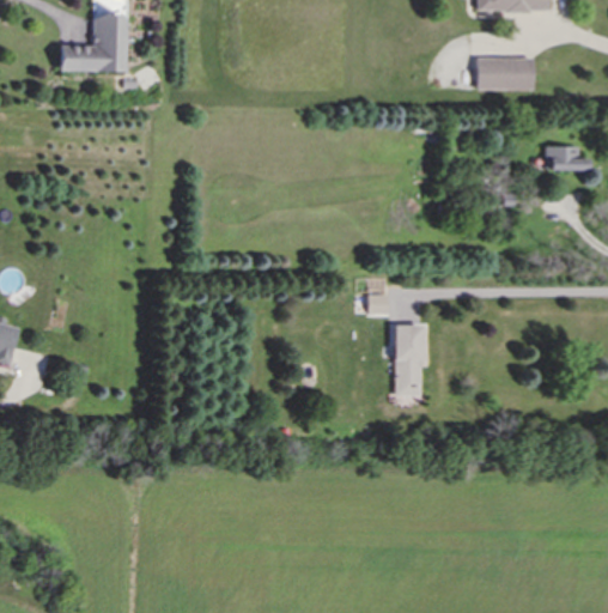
[(60,46),(60,71),(127,72),(127,0),(93,0),(93,46),(60,46)]
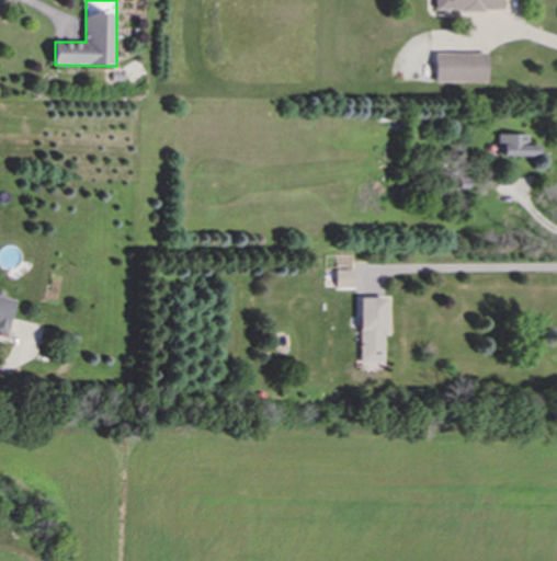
[(502,0),(438,0),(438,10),(502,11),(502,0)]
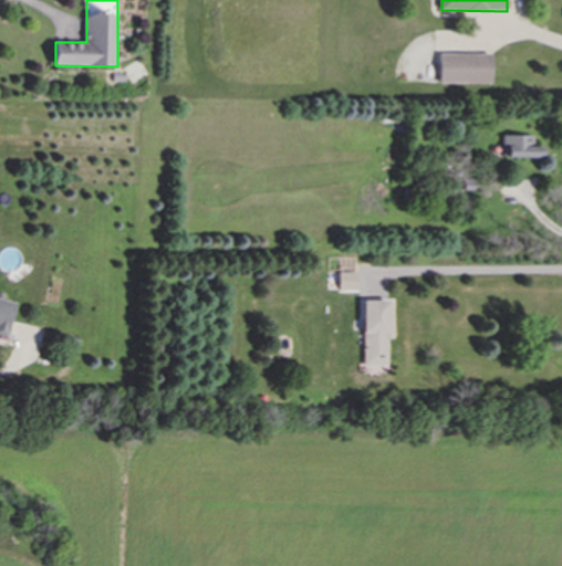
[(441,82),(493,83),(495,54),(441,53),(441,82)]
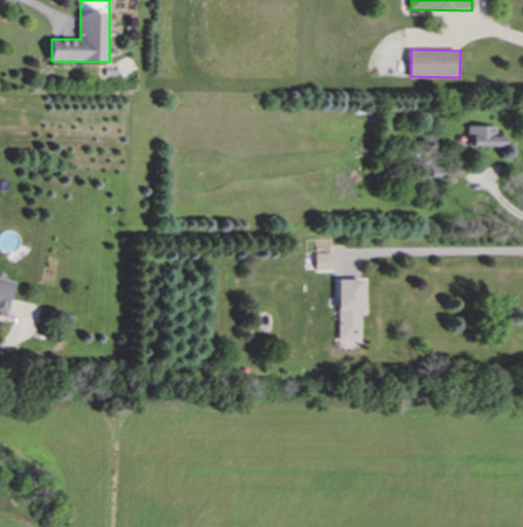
[(499,127),(469,126),(469,146),(507,146),(508,136),(499,136),(499,127)]
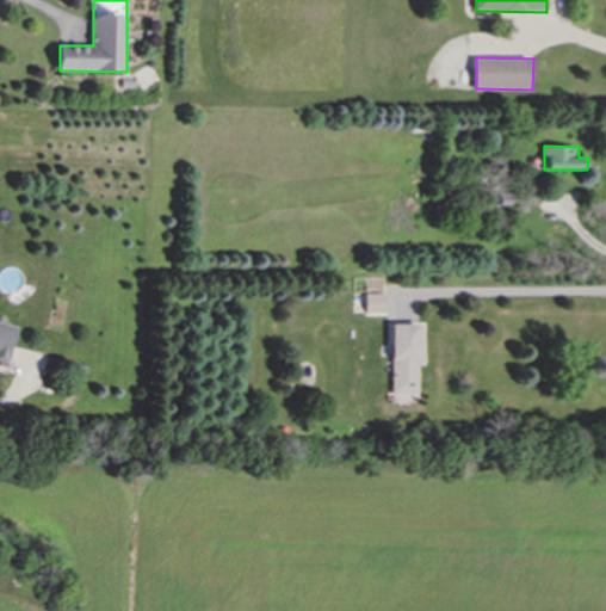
[(388,295),(369,295),(369,314),(388,314),(388,295)]
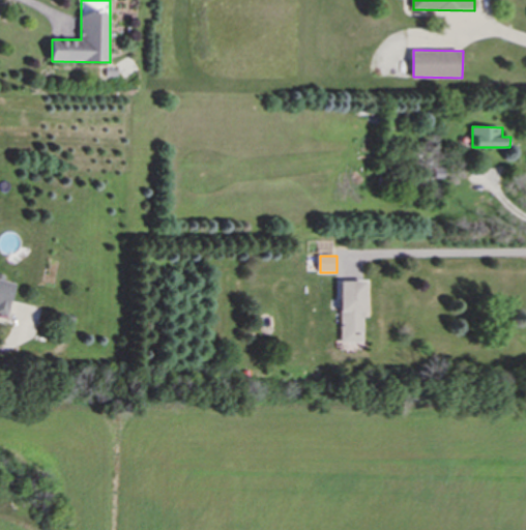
[(19,285),(0,278),(0,313),(10,316),(19,285)]
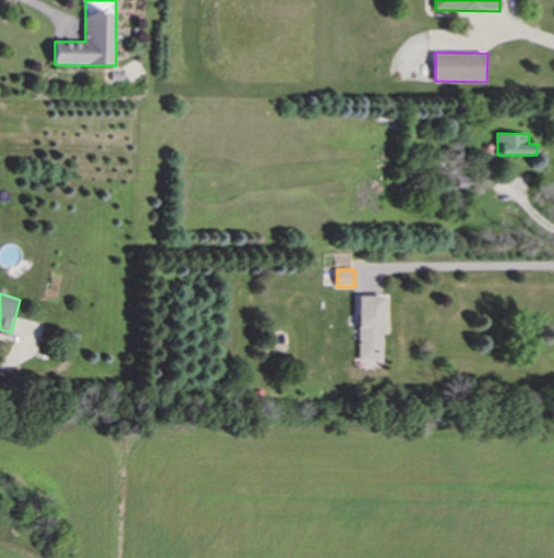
[(393,334),(392,295),(360,296),(361,360),(385,360),(384,334),(393,334)]
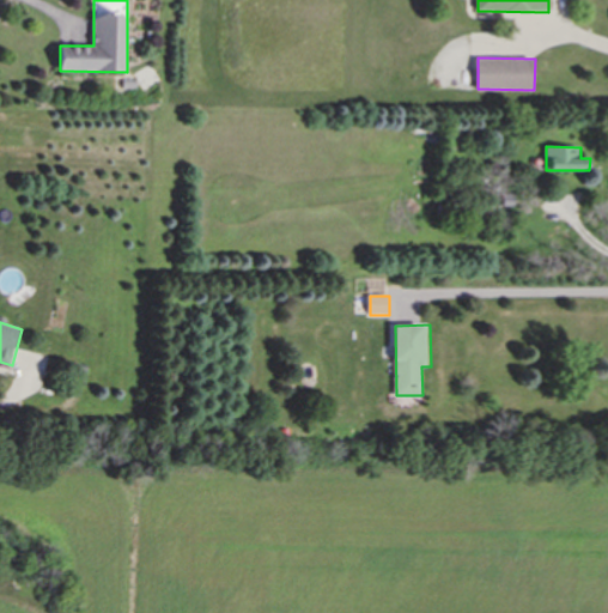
All buildings are outlined.
